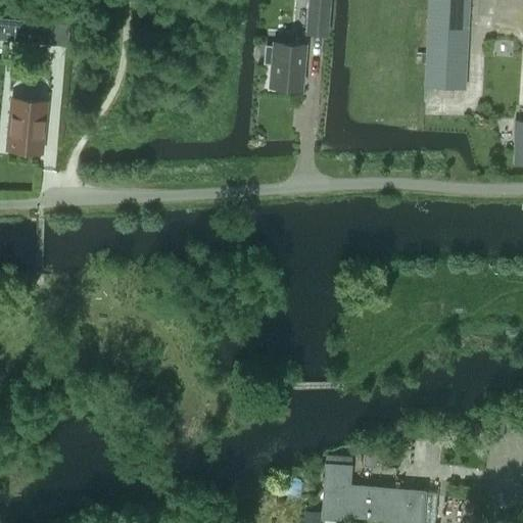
[(307,0),(305,33),(326,35),(328,0),(307,0)]
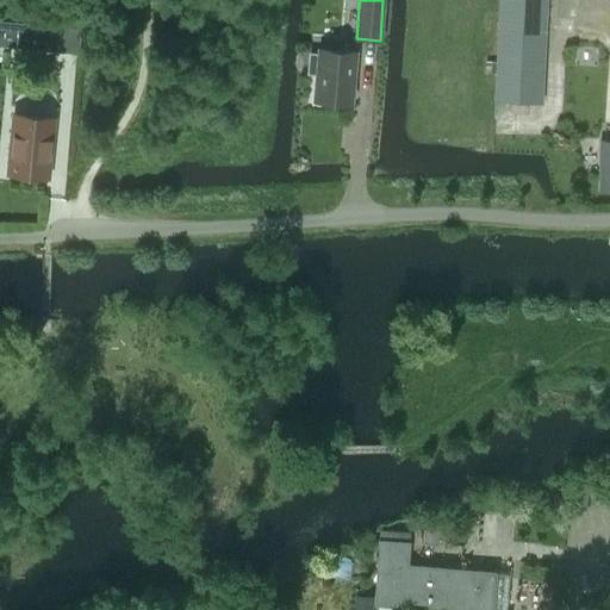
[(484,60),(484,73),(496,73),(495,100),(542,103),(546,0),(498,0),(497,44),(497,61),(484,60)]
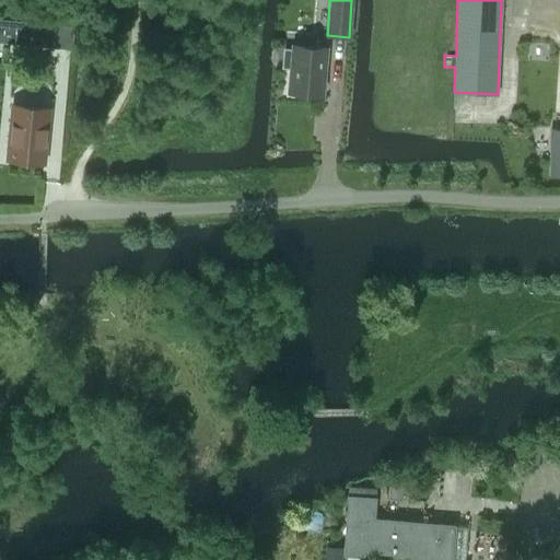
[(0,18),(0,41),(18,43),(20,20),(0,18)]
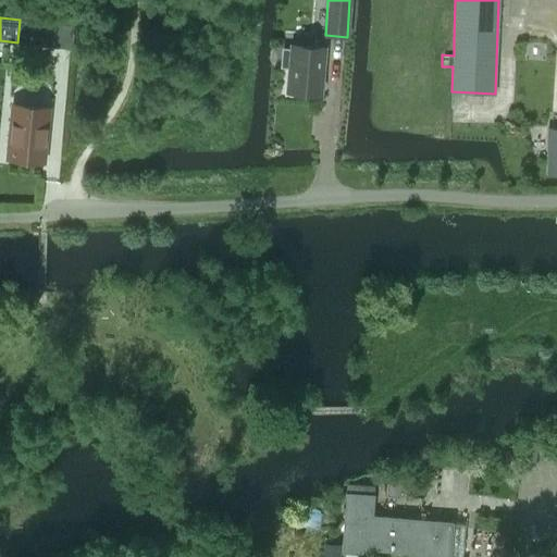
[(281,47),(280,66),(288,67),(286,89),(320,93),(324,48),(291,45),(291,47),(281,47)]
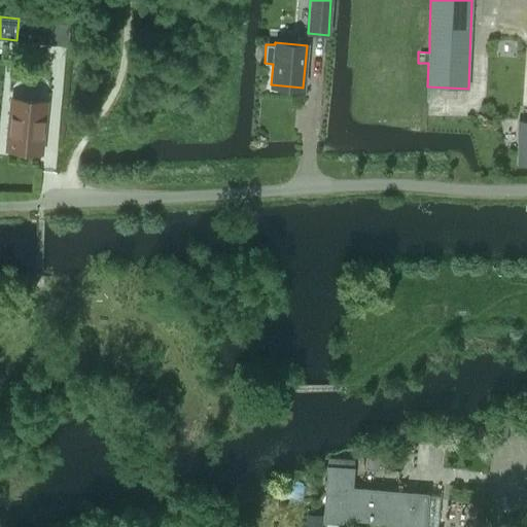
[(10,100),(5,151),(40,154),(45,104),(10,100)]
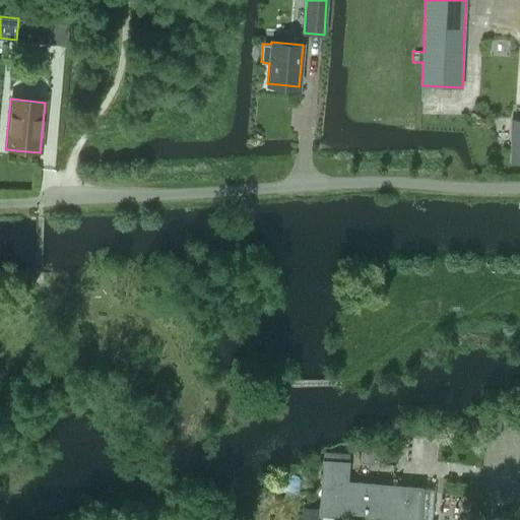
[(519,117),(510,117),(509,159),(519,159),(519,117)]
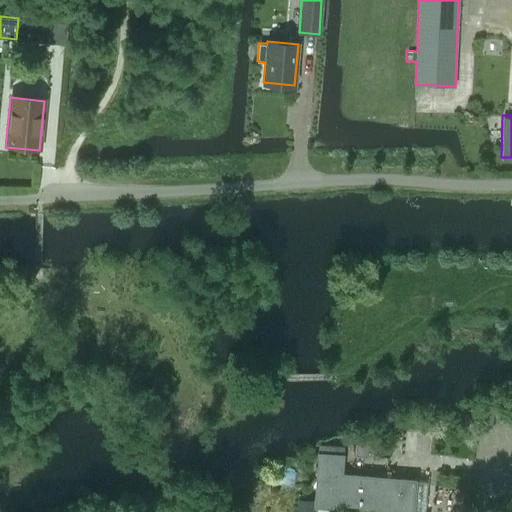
[(369,432),(358,431),(357,431),(355,454),(367,456),(369,432)]
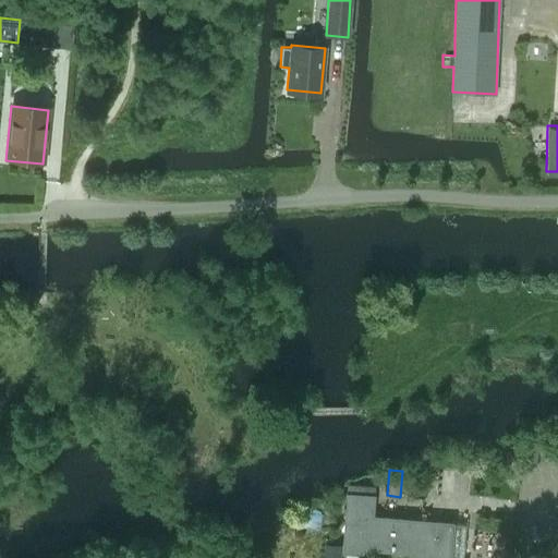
[(371,550),(371,545),(373,517),(373,513),(372,513),(374,494),(349,492),(343,552),(367,554),(368,549),(371,550)]
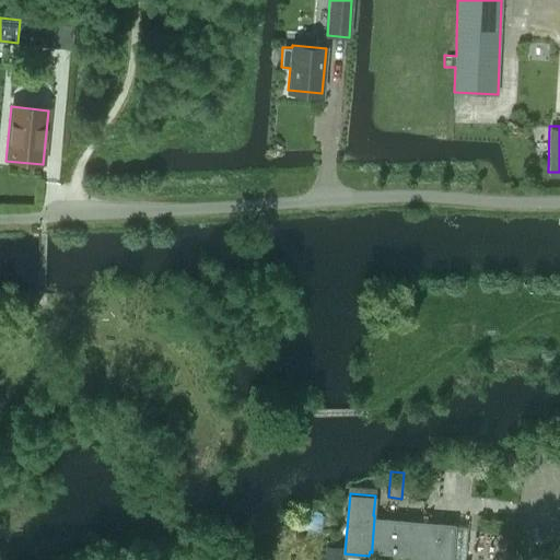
[(372,547),(372,552),(413,556),(412,559),(452,559),(455,525),(454,525),(374,518),(372,547)]
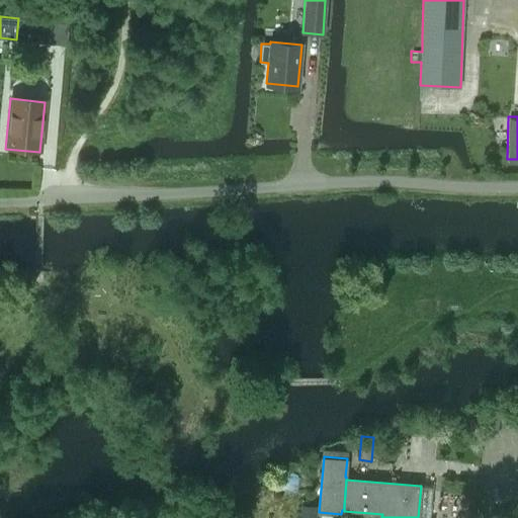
All buildings are outlined.
